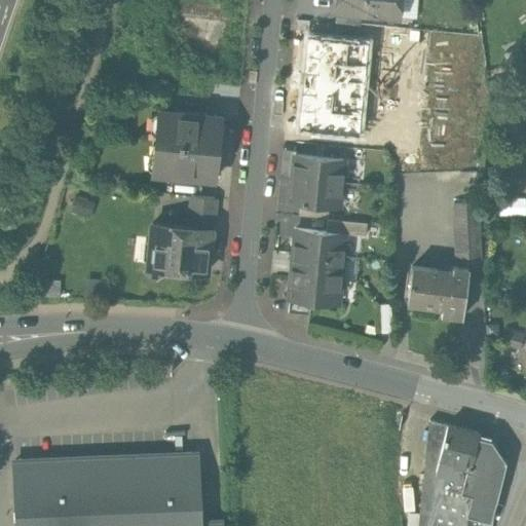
[(343,0),(343,8),(336,7),(336,10),(361,12),(398,16),(399,0),(343,0)]
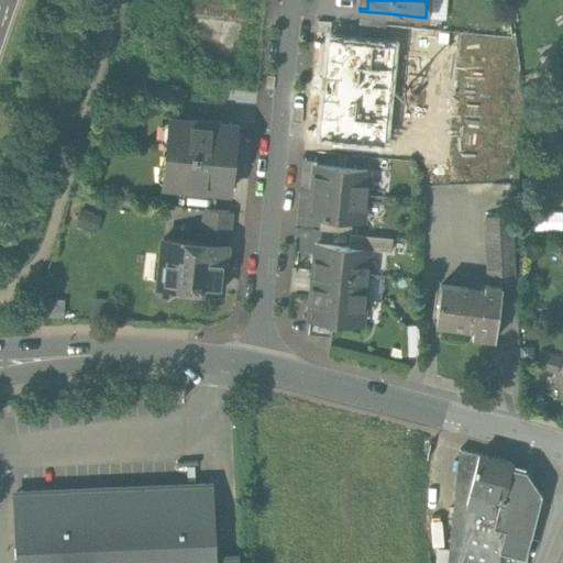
[(386,13),(360,11),(359,24),(385,26),(386,13)]
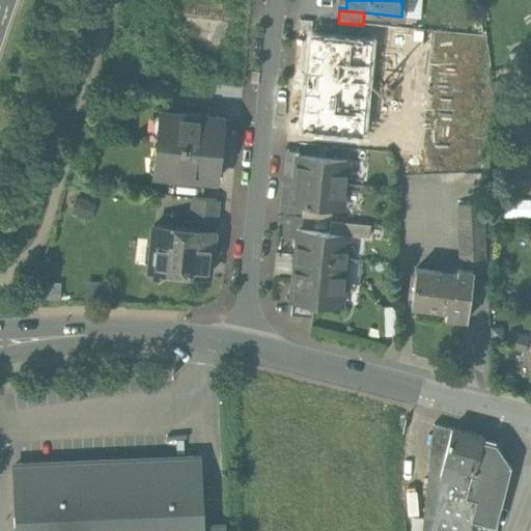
[(309,34),(300,130),(362,136),(371,40),(309,34)]
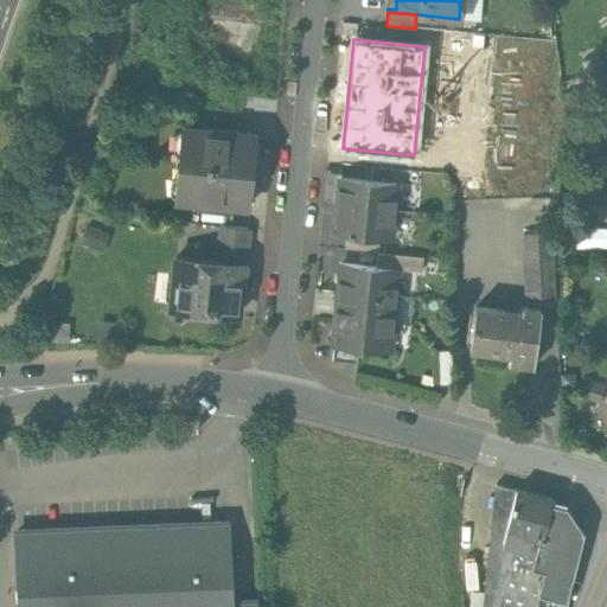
[(598,57),(581,62),(586,77),(602,72),(598,57)]
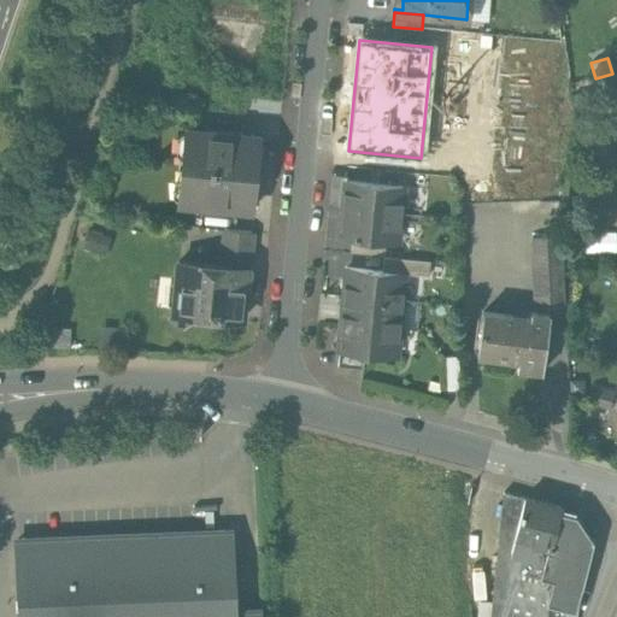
[(616,87),(612,74),(595,78),(600,94),(616,88),(616,87)]
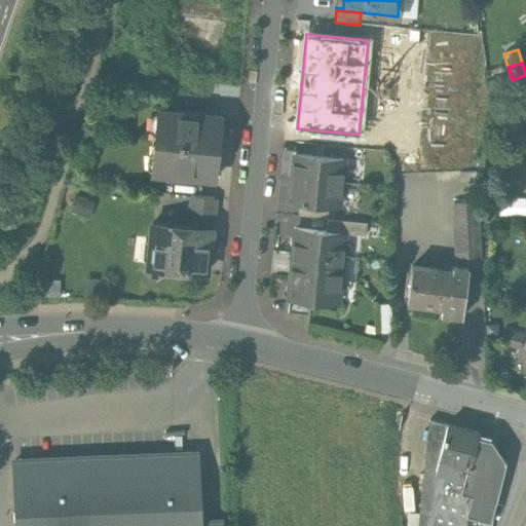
[(200,115),(176,112),(176,114),(160,112),(158,112),(157,132),(161,132),(160,143),(217,149),(218,137),(219,137),(221,121),(220,121),(220,118),(219,117),(218,118),(200,116),(200,115)]
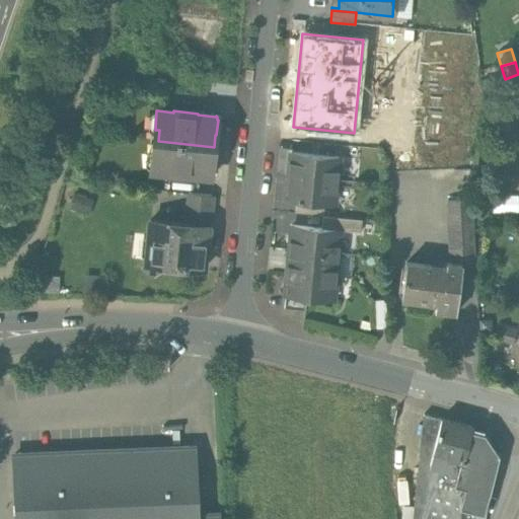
[(214,147),(158,141),(156,153),(152,152),(150,171),(152,171),(167,172),(167,174),(192,176),(192,175),(210,176),(210,177),(211,177),(211,174),(212,174),(214,159),(213,159),(214,147)]
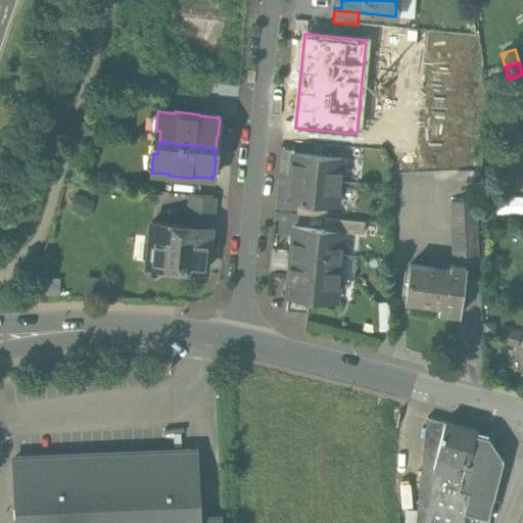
[(341,159),(293,155),(291,178),(339,182),(341,159)]
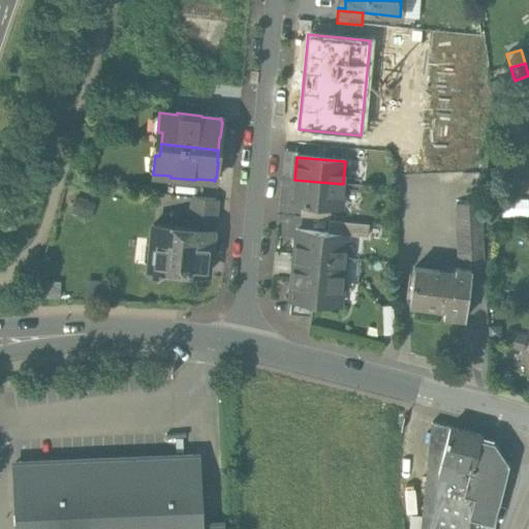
[(343,184),(294,180),(292,205),(303,206),(332,209),(341,209),(343,184)]
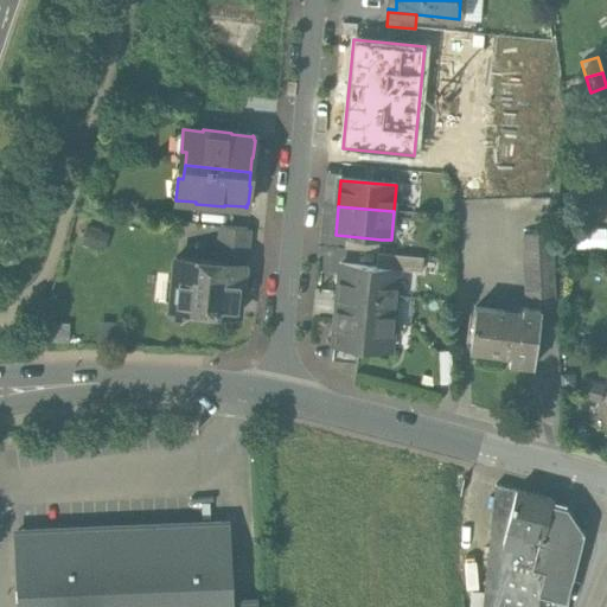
[(248,229),(219,227),(216,262),(242,264),(242,266),(244,266),(248,229)]
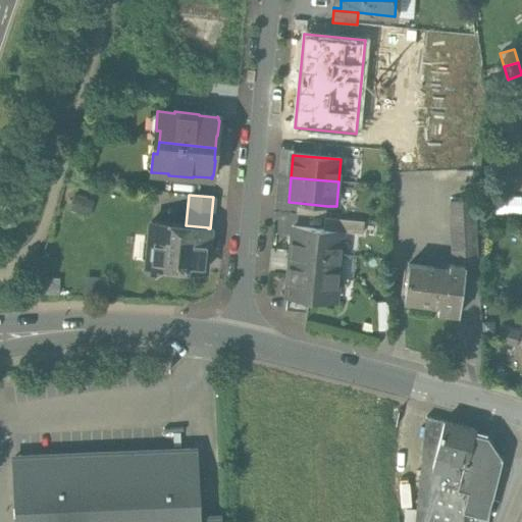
[(449,199),(451,258),(477,257),(476,225),(475,198),(449,199)]
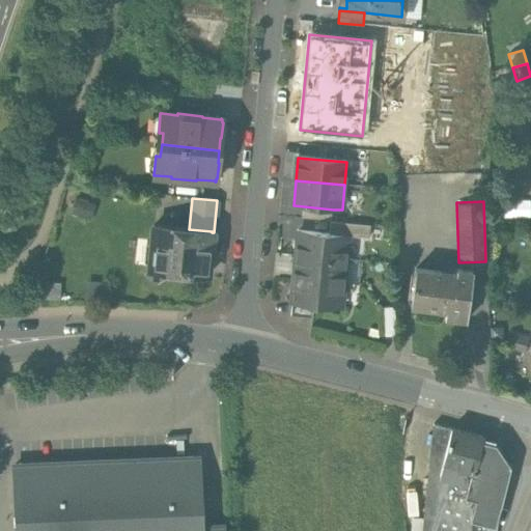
[(333,210),(304,206),(303,218),(332,221),(333,210)]
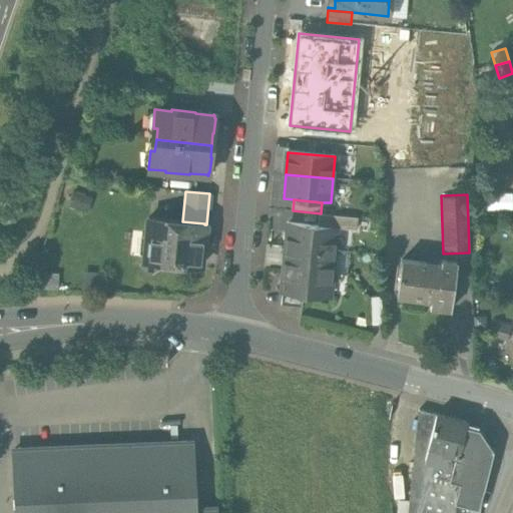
[(359,217),(321,213),(320,226),(336,228),(358,231),(359,217)]
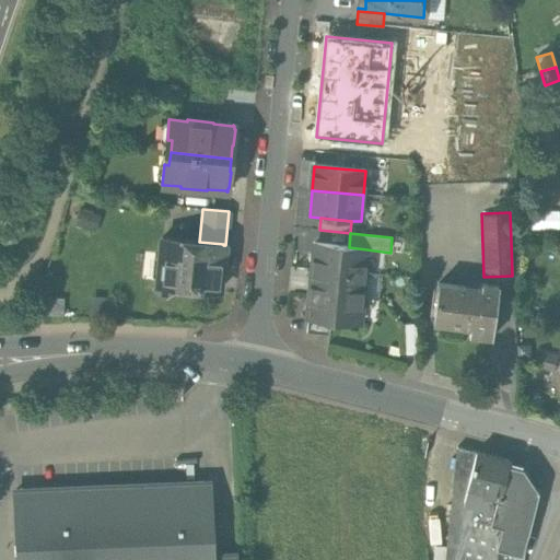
[(199,242),(162,237),(160,257),(164,261),(163,277),(161,277),(155,280),(155,287),(159,292),(165,293),(171,289),(171,287),(219,291),(223,245),(223,244),(199,242)]
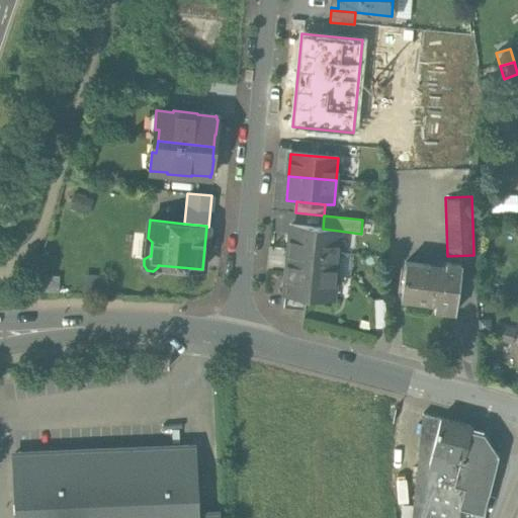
[(323,229),(292,226),(289,248),(337,253),(339,231),(323,229)]
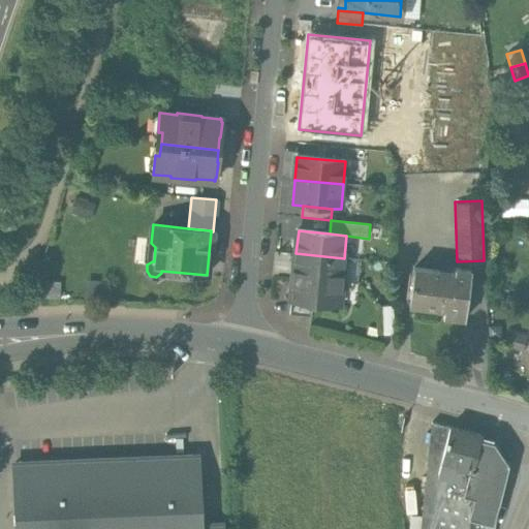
[(344,258),(296,253),(293,277),(342,282),(344,258)]
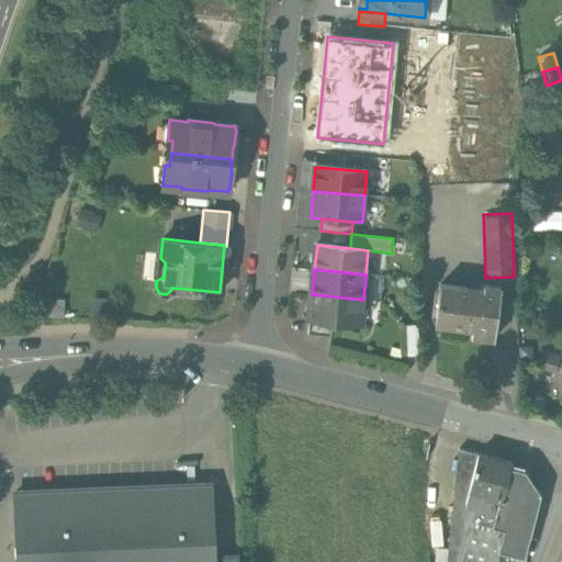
[(483,290),(440,283),(435,322),(472,327),(471,336),(493,339),(501,288),(483,284),(483,290)]
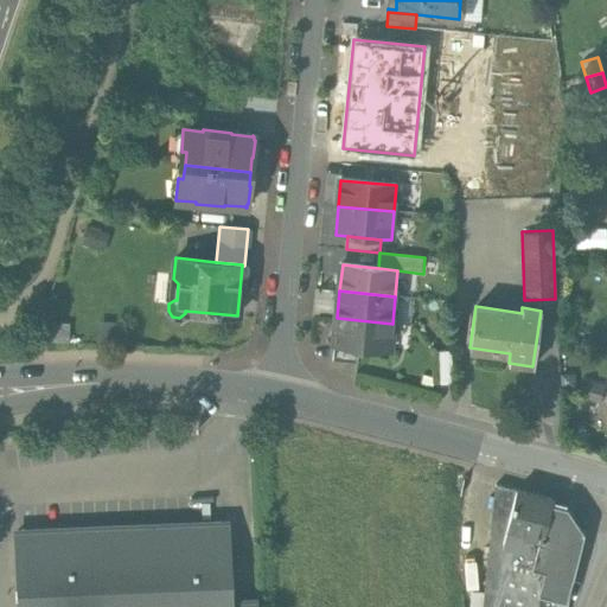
[(393,324),(337,318),(334,346),(358,349),(390,351),(393,324)]
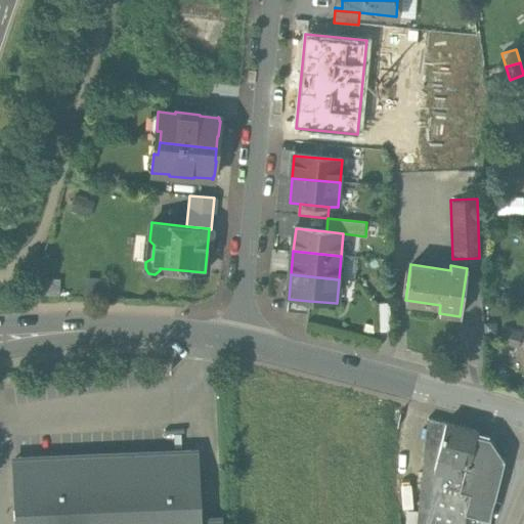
[(309,301),(289,299),(288,310),(308,312),(309,301)]
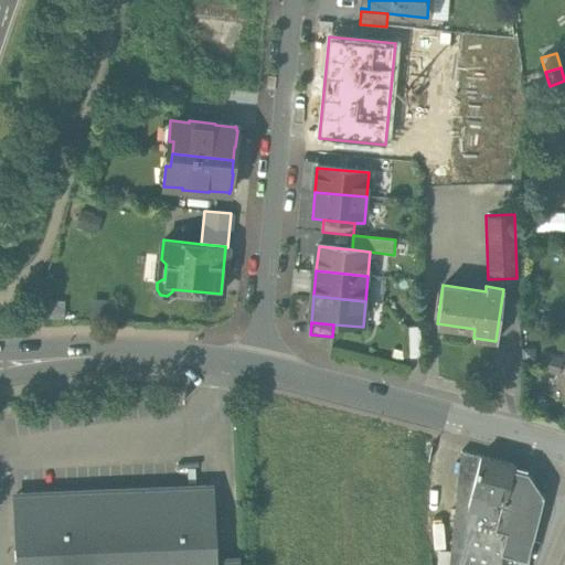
[(561,362),(547,359),(544,373),(557,376),(561,362)]
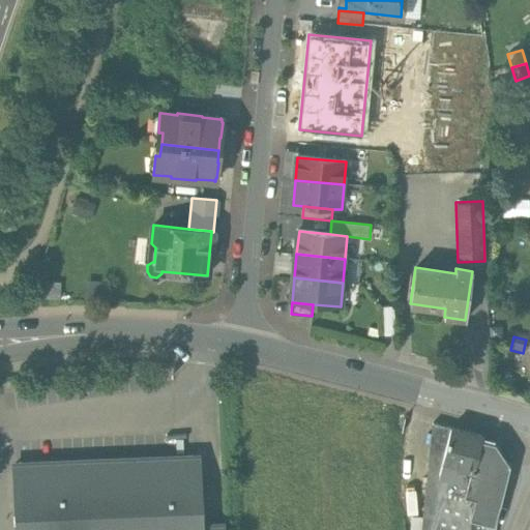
[(480,436),(433,423),(422,518),(420,529),(466,529),(470,519),(493,525),(508,465),(494,443),(479,440),(480,436)]
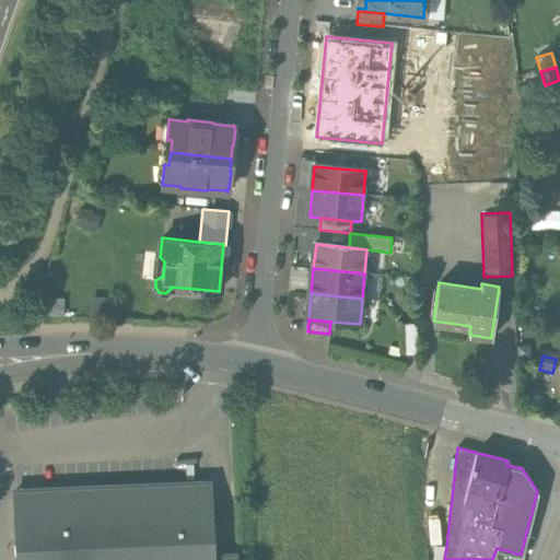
[(213,559),(211,481),(19,489),(21,559),(213,559)]
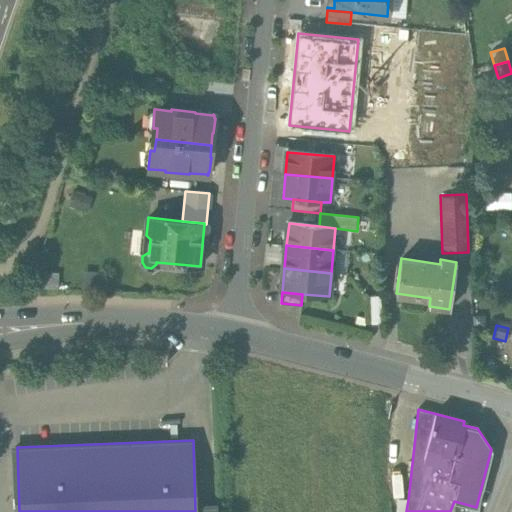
[(406,511),(408,500),(397,499),(395,511),(406,511)]
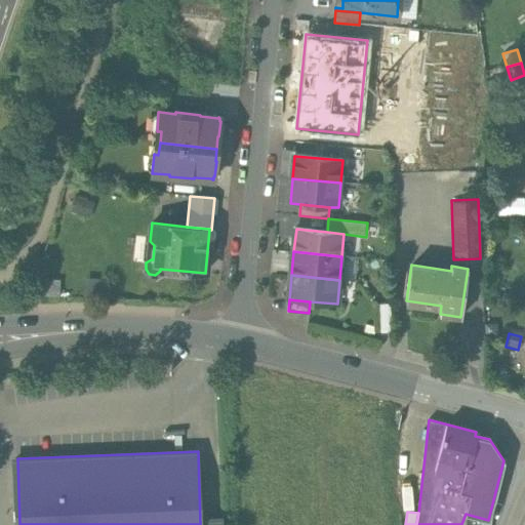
[(486,524),(488,520),(466,514),(461,524),(486,524)]
